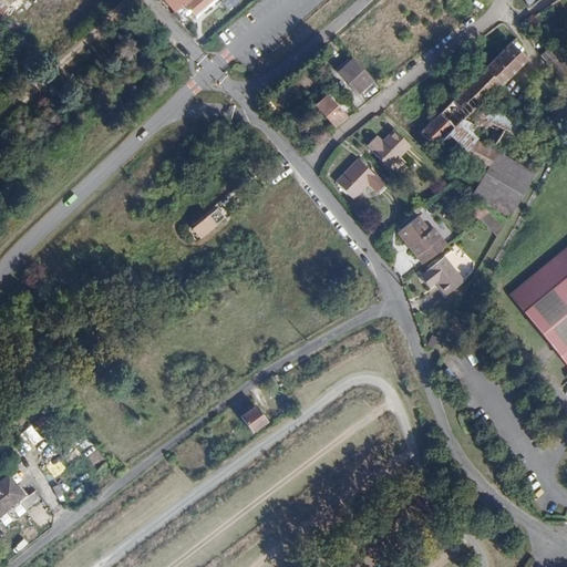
[(0,0),(0,14),(12,3),(13,2),(11,0),(0,0)]
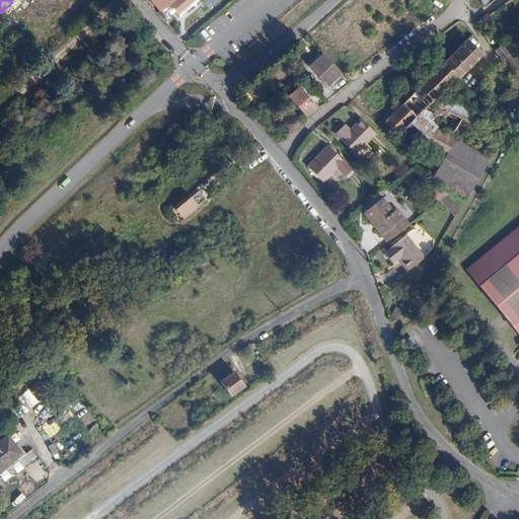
[(53,2),(51,0),(42,0),(35,6),(41,12),(53,2)]
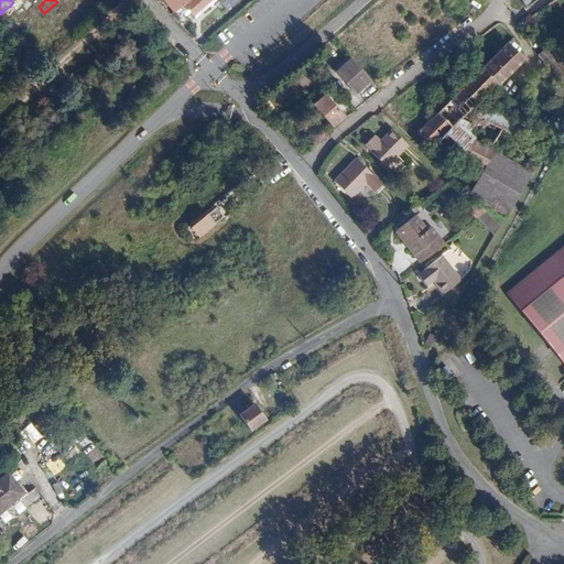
[(164,0),(174,11),(184,3),(186,6),(192,0),(164,0)]
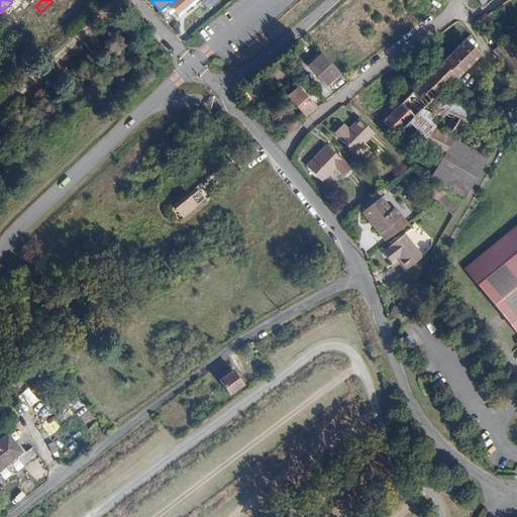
[(160,10),(163,13),(164,14),(172,7),(177,13),(192,0),(176,0),(171,5),(169,3),(160,10)]
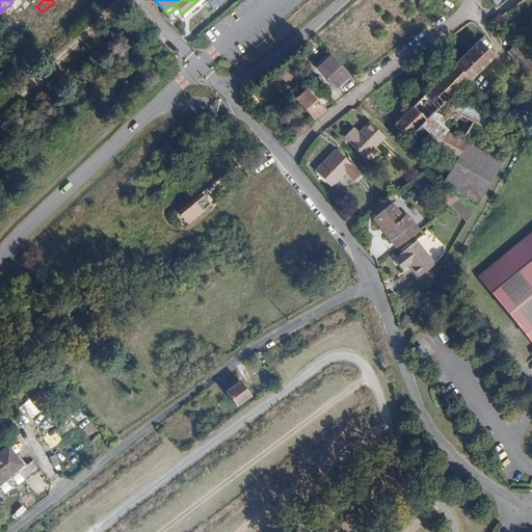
[(197,0),(182,14),(184,16),(202,0),(197,0)]
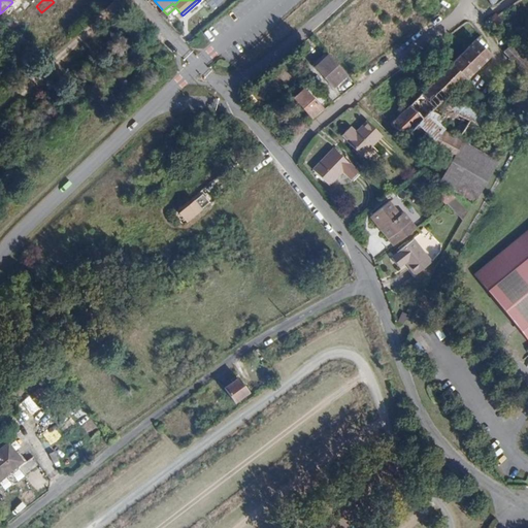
[(11,3),(0,13),(4,19),(15,8),(11,3)]
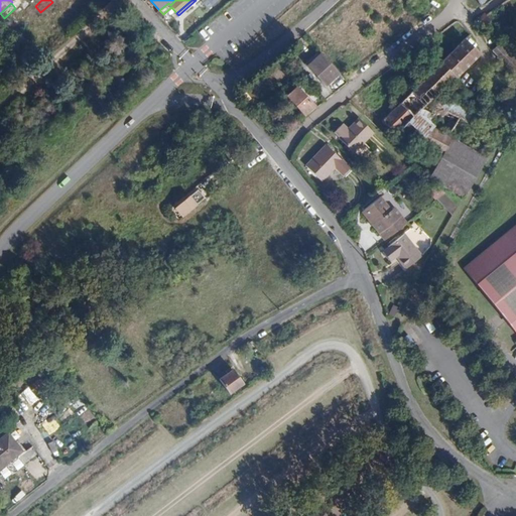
[(491,21),(486,14),(485,13),(481,17),(488,24),(491,21)]
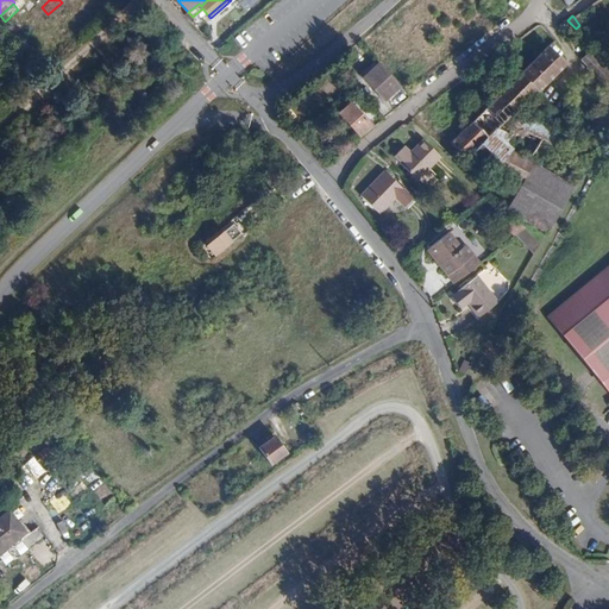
[(572,32),(576,29),(567,20),(564,25),(567,29),(572,32)]
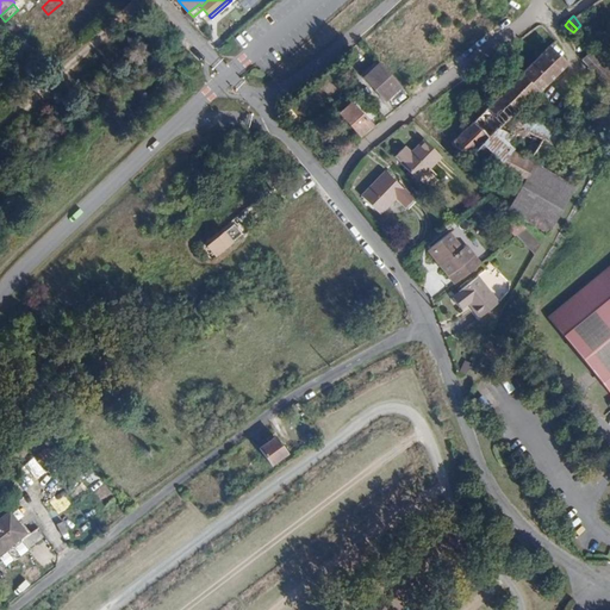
[(24,22),(13,32),(20,41),(31,30),(24,22)]
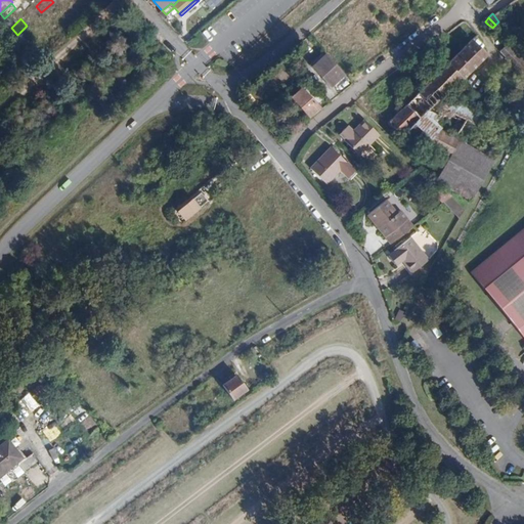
[(501,31),(497,27),(490,33),(494,38),(501,31)]
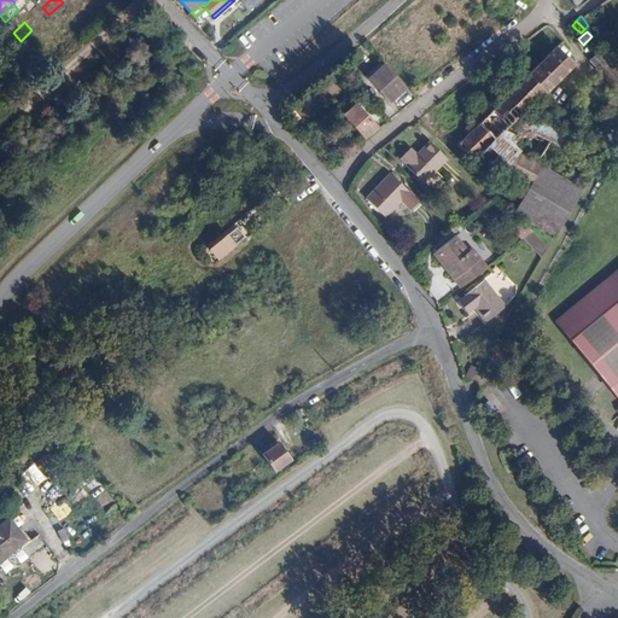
[(575,66),(557,50),(529,76),(528,77),(544,93),(546,94),(553,88),(555,91),(560,86),(558,83),(575,66)]
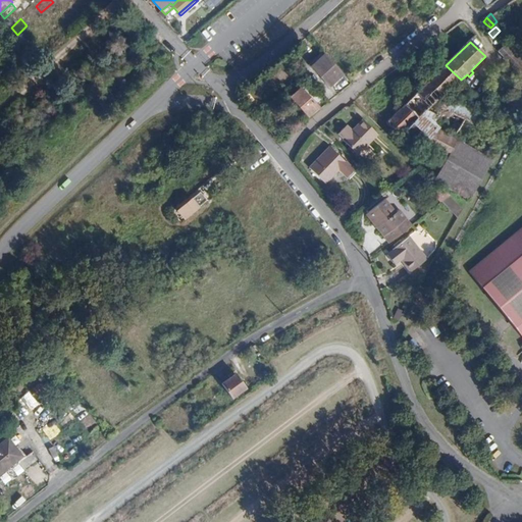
[(308,63),(310,66),(324,53),(322,51),(308,63)]
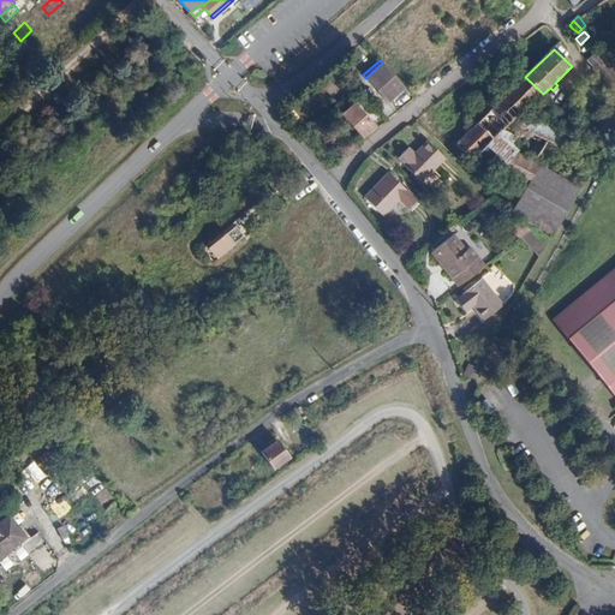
[(387,103),(389,101),(404,88),(382,63),(365,78),(366,79),(387,103)]
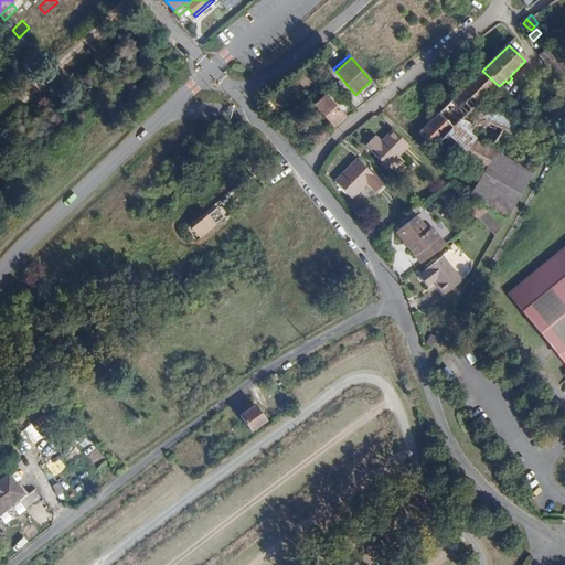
[(478,104),(498,85),(482,71),(418,134),(433,149),(470,112),(478,104)]
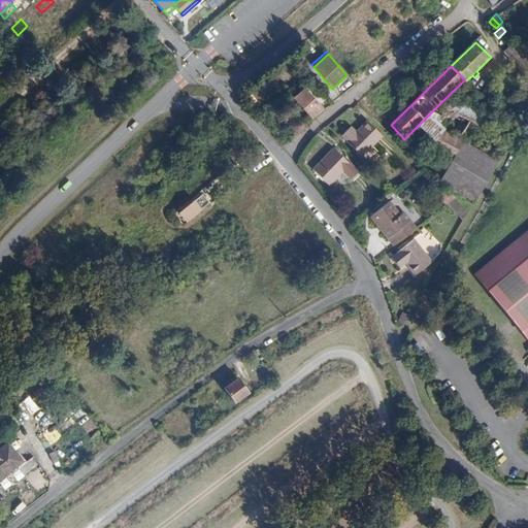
[(294,99),(300,105),(305,110),(310,118),(321,108),(317,105),(308,95),(303,90),(294,99)]
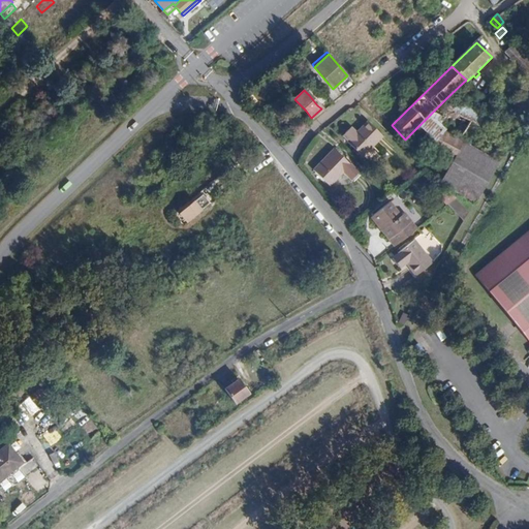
[(312,92),(309,95),(317,105),(323,100),(315,92),(313,94),(312,92)]
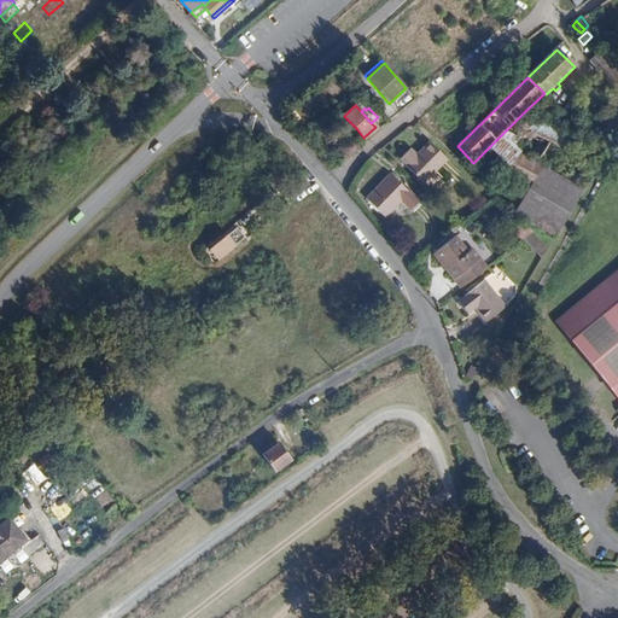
[(535,134),(542,124),(523,114),(514,122),(535,134)]
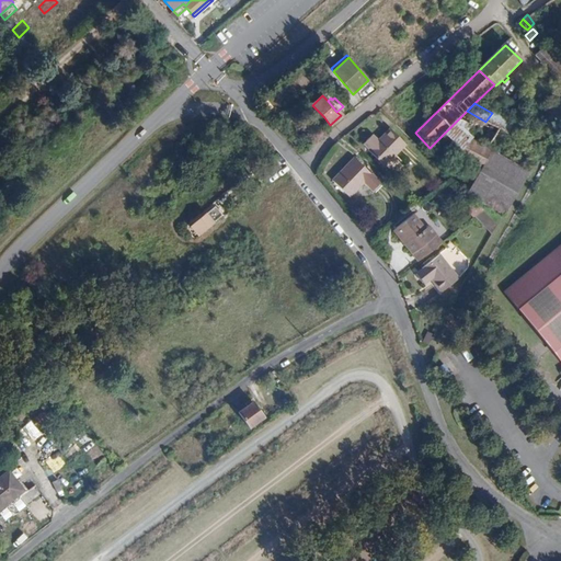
[(527,172),(539,152),(528,146),(525,144),(515,138),(485,122),(467,111),(430,148),(446,165),(453,158),(478,171),(490,150),(527,172)]
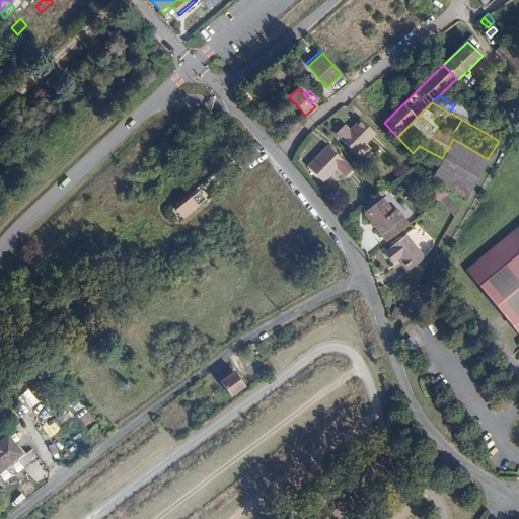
[(300,108),(295,103),(291,106),(296,113),(300,108)]
